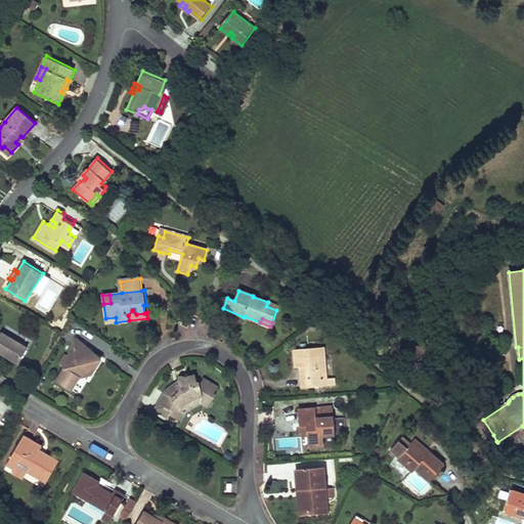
[(4,333),(3,335),(0,333),(0,352),(19,364),(30,349),(4,333)]
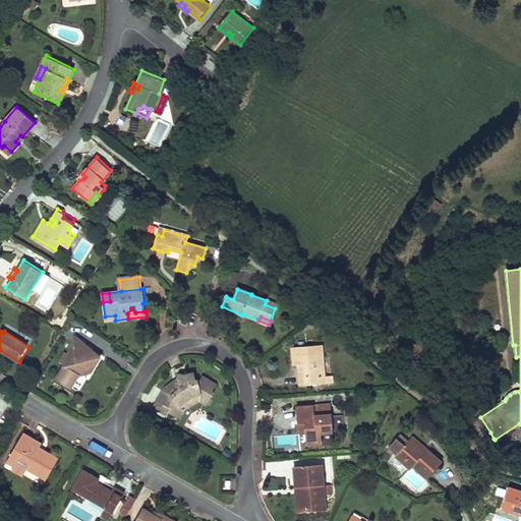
[(68,353),(65,351),(64,353),(70,356),(73,351),(77,344),(87,350),(100,357),(87,345),(74,335),(68,353)]
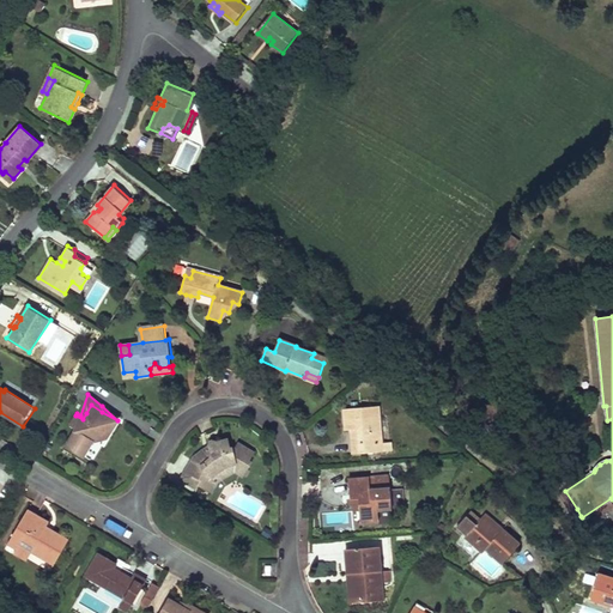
[(76,416),(70,425),(77,429),(76,431),(92,441),(98,431),(107,437),(117,420),(102,412),(91,405),(86,413),(83,419),(76,416)]
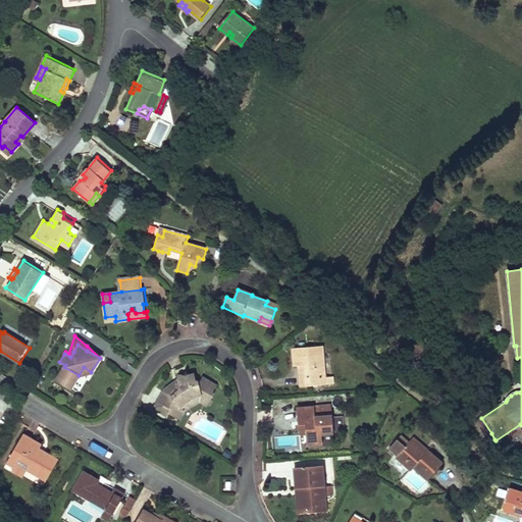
[(323,346),(292,349),(294,367),(299,367),(305,366),(307,386),(327,384),(323,346)]
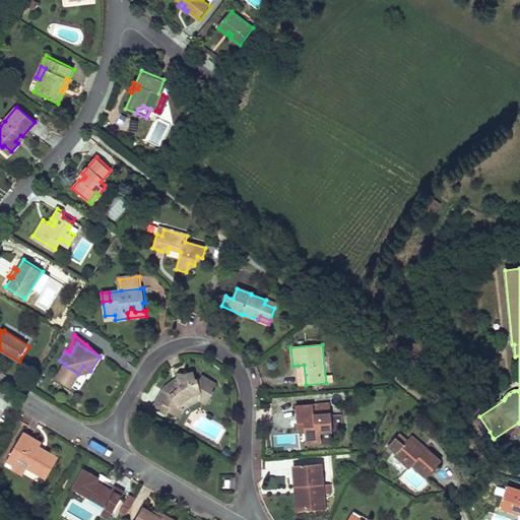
[(164,389),(157,400),(170,408),(168,411),(179,418),(185,408),(182,403),(186,400),(186,399),(189,397),(190,398),(195,395),(198,400),(204,404),(211,393),(209,391),(213,385),(200,377),(197,382),(192,380),(189,372),(181,371),(179,370),(178,371),(177,371),(176,372),(176,373),(175,374),(175,375),(175,376),(179,379),(176,383),(174,382),(171,387),(169,387),(164,389)]
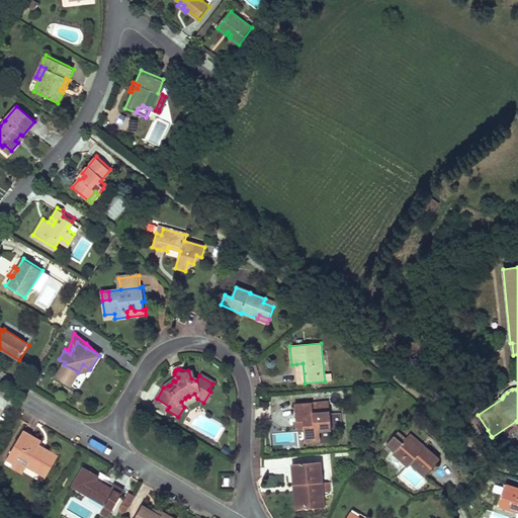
[(178,377),(174,374),(168,385),(170,385),(173,380),(175,381),(178,377)]
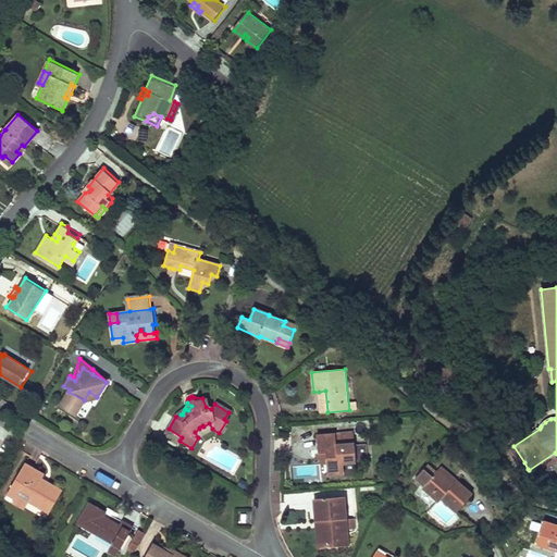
[(198,437),(212,429),(209,423),(203,426),(202,425),(199,428),(199,429),(195,432),(198,437)]
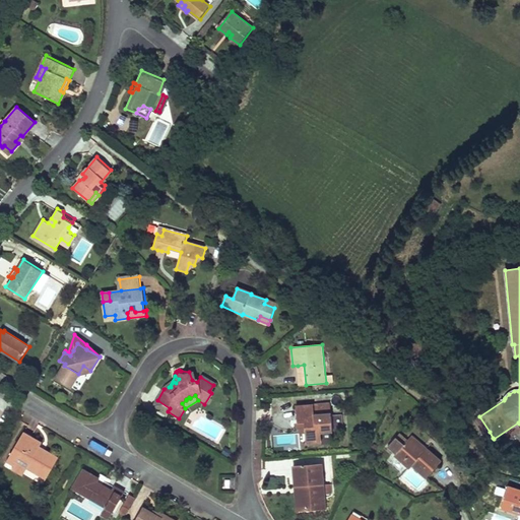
[(170,408),(157,400),(153,406),(166,414),(168,411),(170,408)]
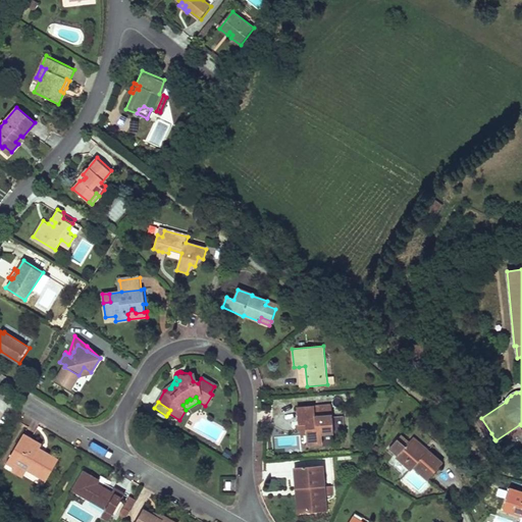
[(331,405),(314,406),(315,417),(332,415),(331,405)]
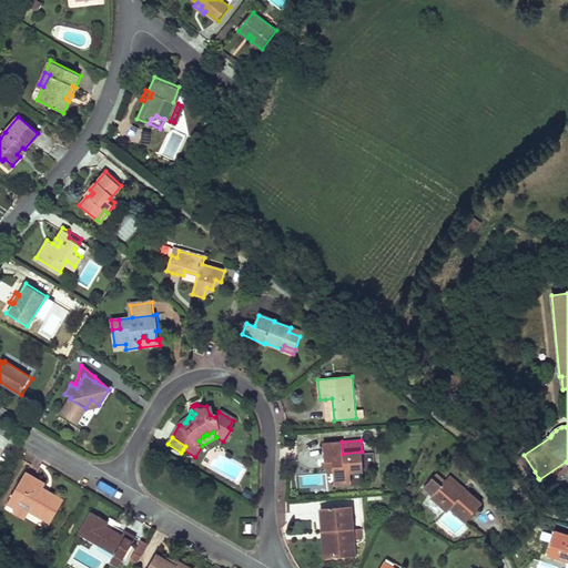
[(342,442),(323,443),(324,463),(332,462),(337,462),(338,467),(333,467),(334,483),(351,482),(351,474),(363,474),(362,452),(343,454),(342,442)]
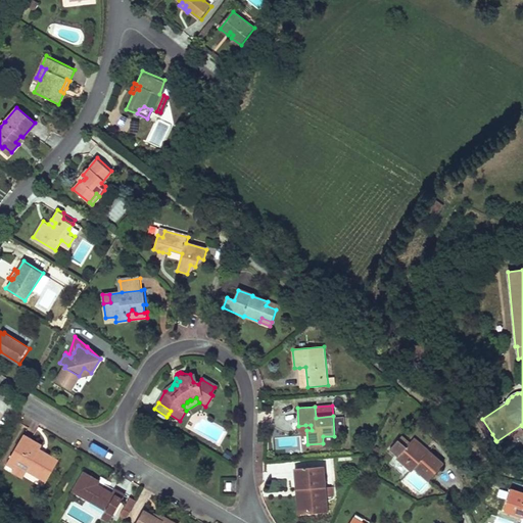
[(32,440),(24,435),(9,460),(16,465),(14,469),(26,475),(28,471),(46,482),(58,462),(40,450),(30,444),(32,440)]
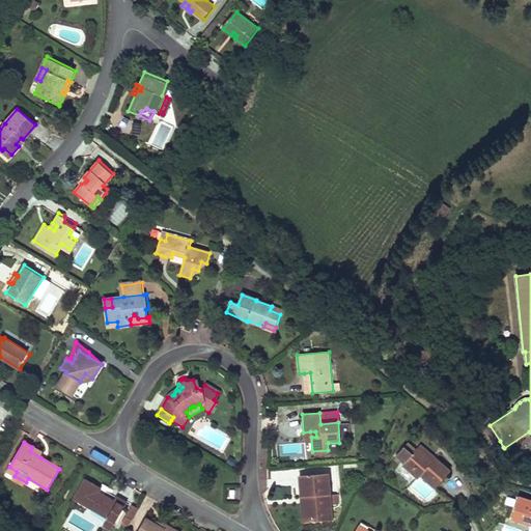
[(415,450),(407,443),(403,447),(412,454),(415,450)]
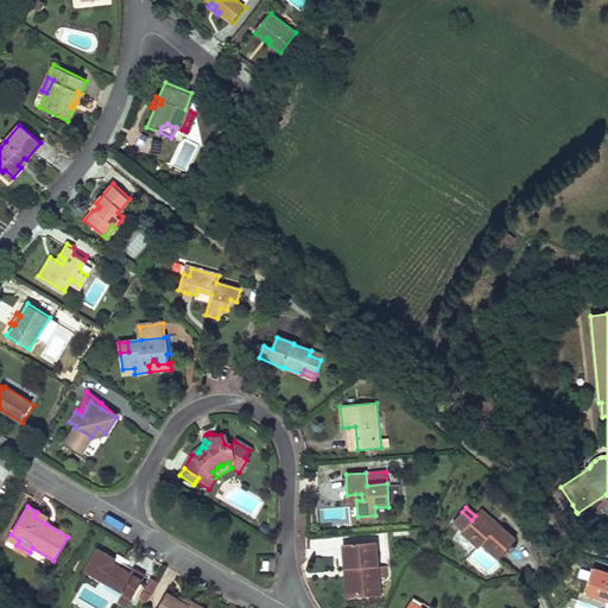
[(498,525),(481,510),(477,513),(494,529),(498,525)]
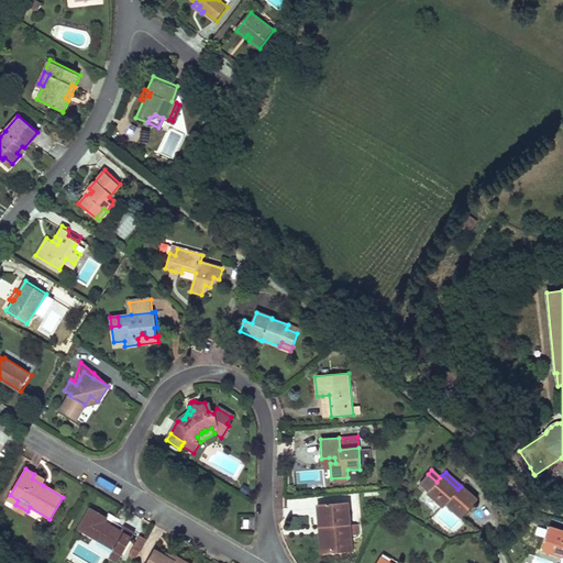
[(41,478),(34,474),(32,478),(43,485),(45,482),(41,478)]
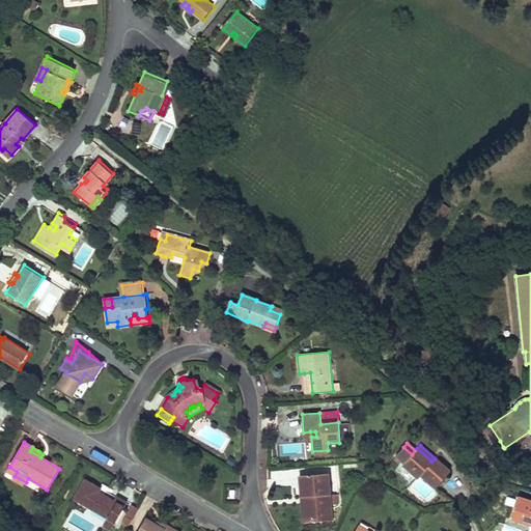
[(449,472),(435,458),(431,462),(417,448),(415,450),(412,454),(403,447),(396,455),(403,463),(401,465),(417,478),(420,475),(435,488),(439,483),(449,472)]
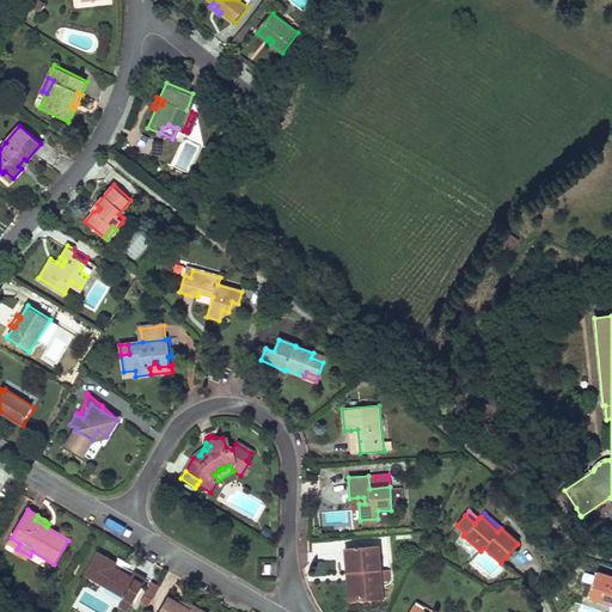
[(19,544),(11,538),(7,544),(17,549),(19,544)]
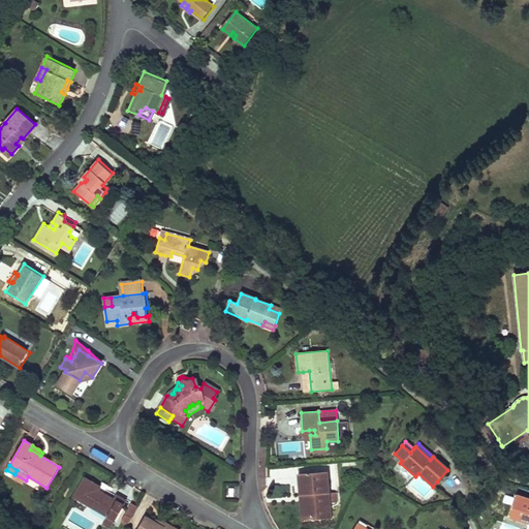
[(327,472),(298,474),(300,496),(304,496),(307,521),(324,519),(323,506),(330,506),(327,472)]
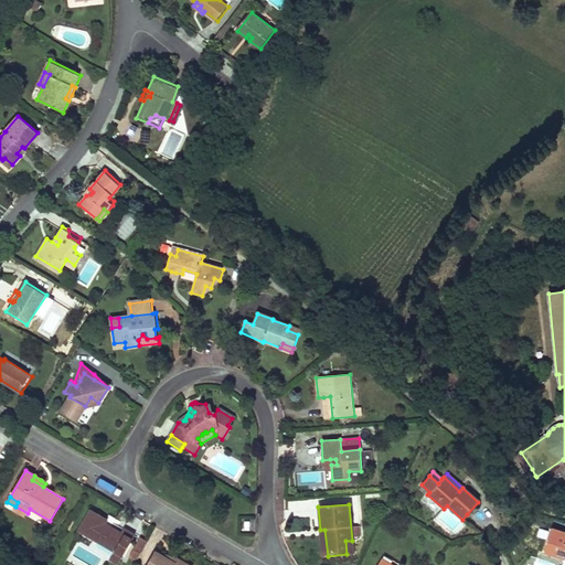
[(28,513),(16,507),(13,510),(25,518),(28,513)]
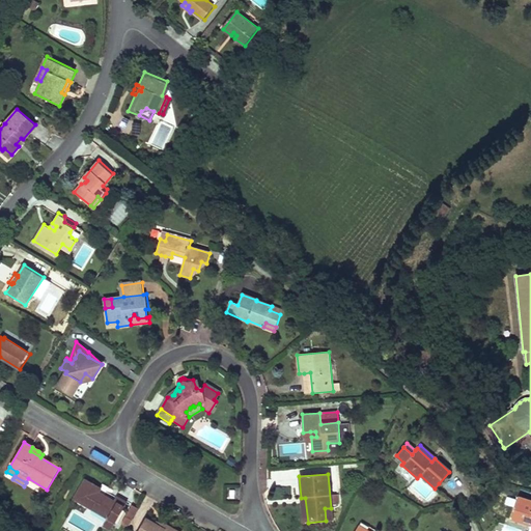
[(101,488),(85,479),(74,500),(107,520),(103,527),(110,530),(111,530),(124,508),(114,502),(99,493),(101,488)]
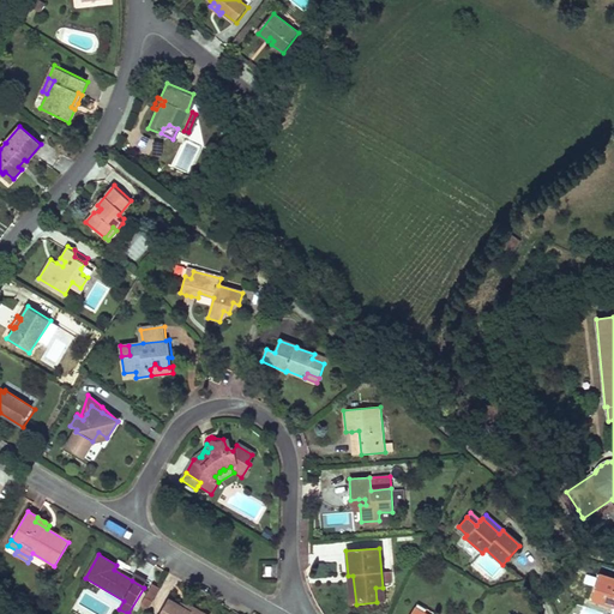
[(132,581),(144,588),(146,582),(136,576),(132,581)]
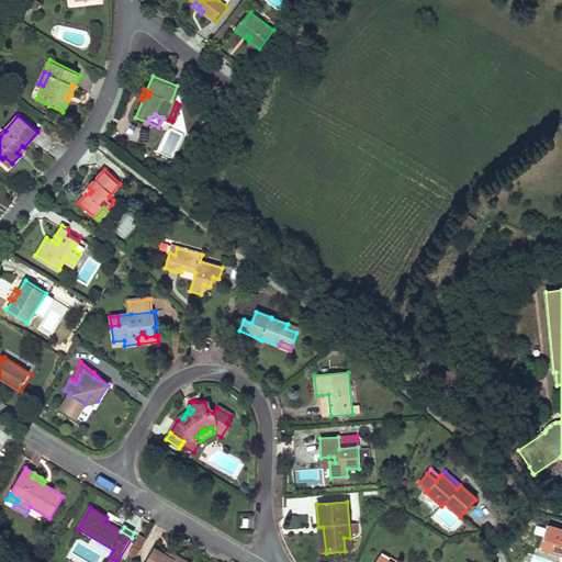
[(561,531),(547,527),(540,550),(561,557),(561,531)]
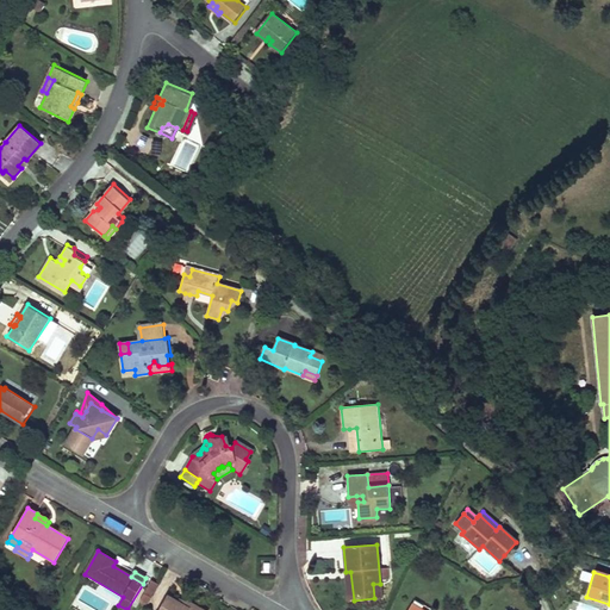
[(151,598),(159,586),(151,582),(144,595),(151,598)]
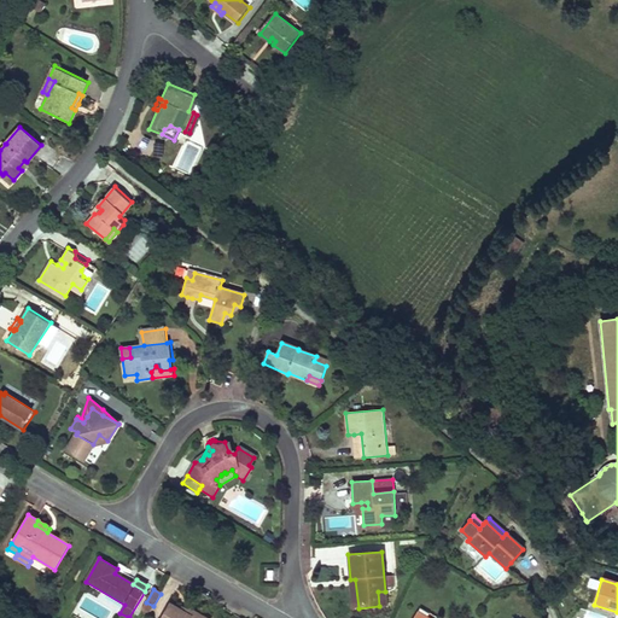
[(149,613),(153,606),(146,602),(141,610),(149,613)]
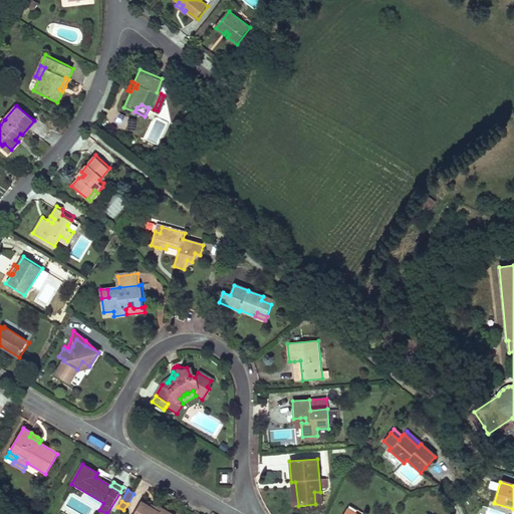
[(154,509),(142,502),(134,513),(171,513),(164,510),(156,505),(154,509)]
